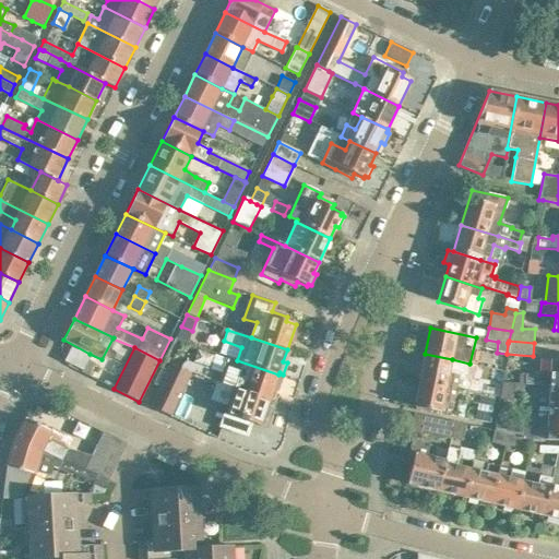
[(425,354),(419,380),(456,388),(479,393),(482,382),(466,379),(470,364),(452,359),(425,354)]
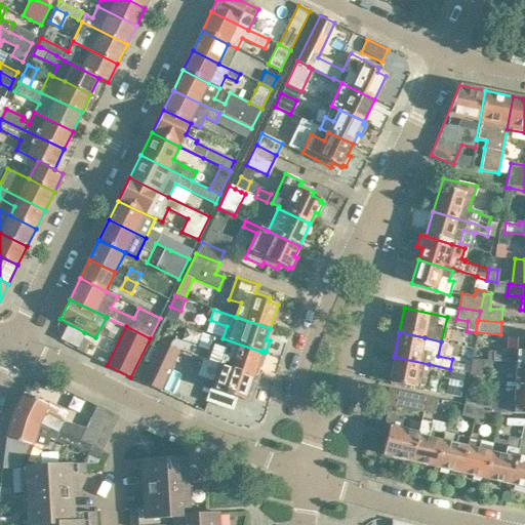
[(171,342),(169,346),(179,351),(203,359),(204,360),(205,360),(219,365),(253,375),(256,366),(259,367),(265,354),(261,353),(261,352),(223,338),(212,335),(207,351),(174,339),(171,342)]
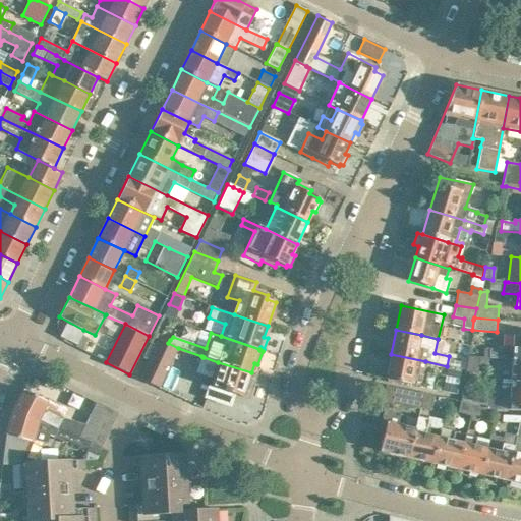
[(489,358),(513,359),(520,359),(520,334),(514,335),(513,347),(504,346),(503,350),(490,349),(489,358)]
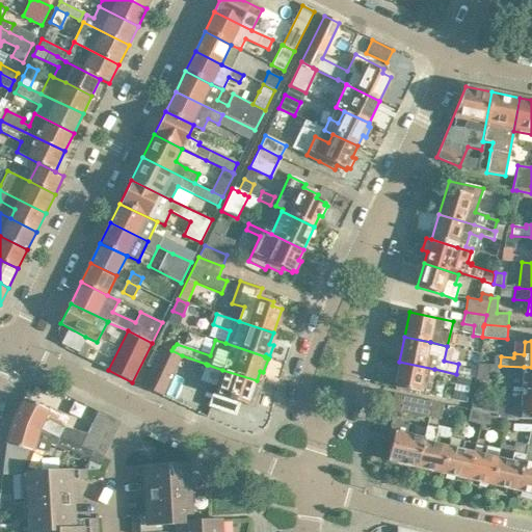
[(152,369),(143,387),(162,396),(182,355),(171,350),(162,346),(152,369)]
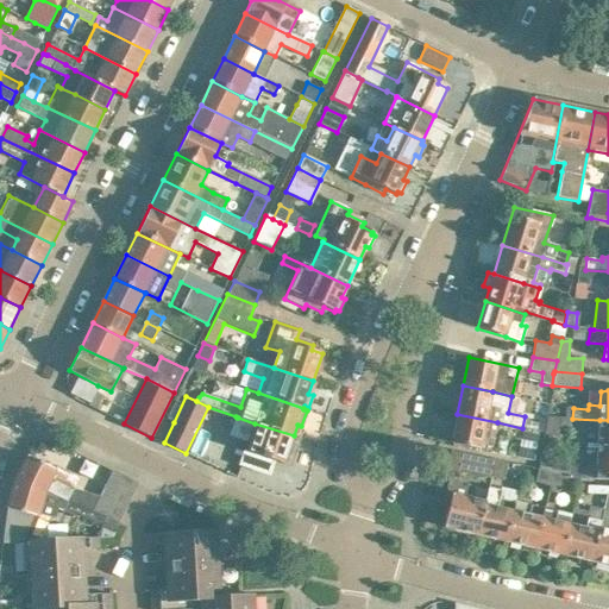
[(457,414),(451,444),(481,450),(495,453),(498,437),(506,438),(507,435),(537,443),(539,432),(531,429),(522,428),(497,422),(457,414)]
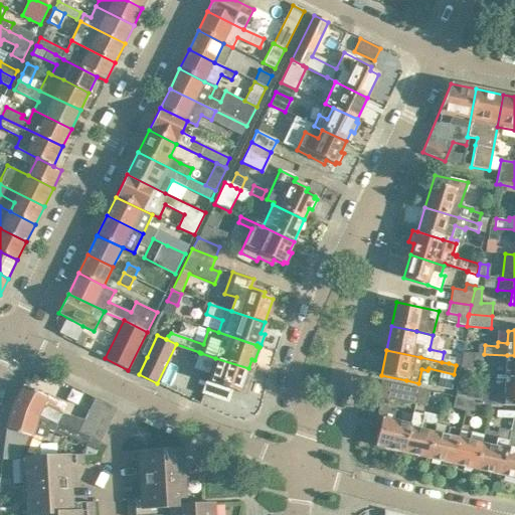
[(200,353),(195,367),(210,373),(203,392),(227,400),(231,389),(232,390),(240,393),(240,392),(240,391),(245,393),(250,380),(245,378),(247,370),(248,368),(215,358),(201,353),(200,353)]
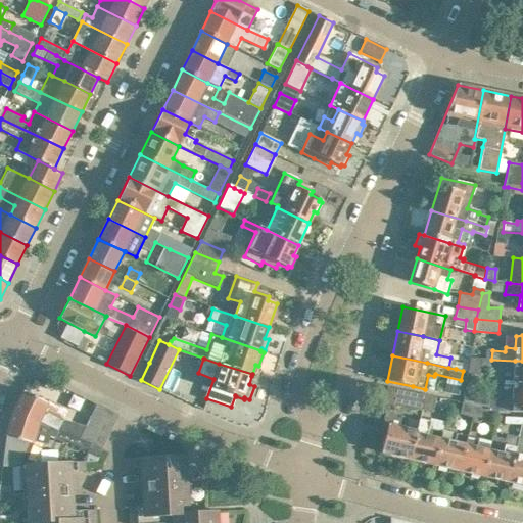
[(467,372),(466,375),(480,374),(481,368),(489,368),(489,360),(469,359),(467,372)]
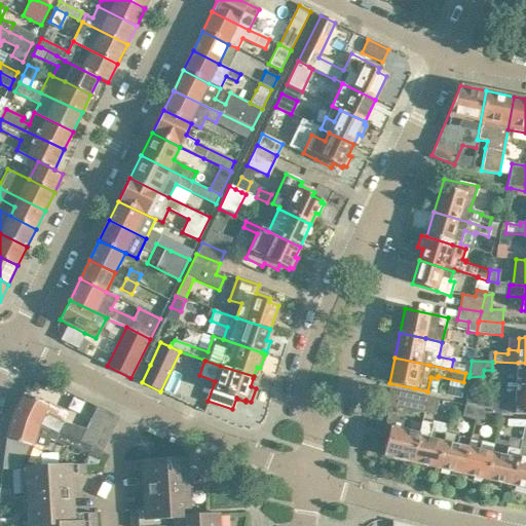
[(517,388),(525,388),(525,363),(518,363),(517,388)]
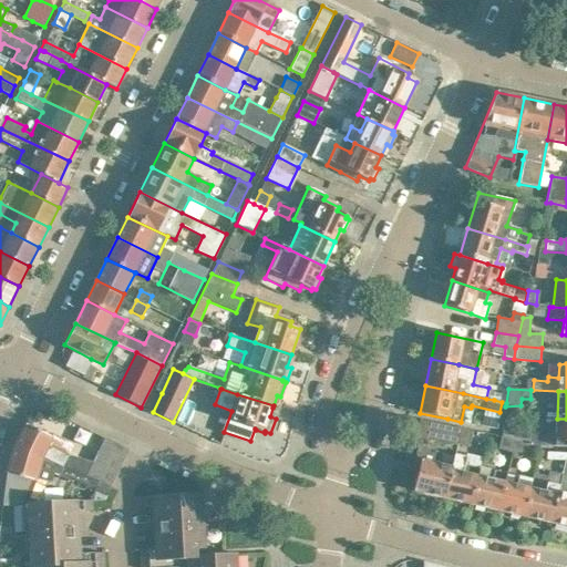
[(487,392),(486,399),(500,401),(501,394),(487,392)]
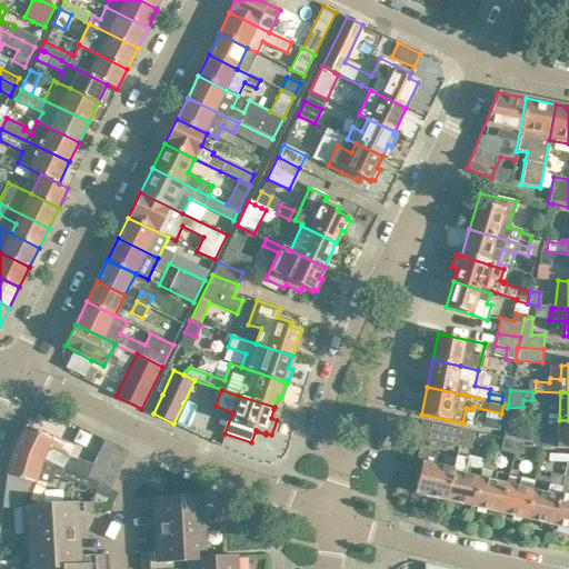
[(551,448),(568,448),(568,420),(559,420),(558,435),(552,435),(551,448)]
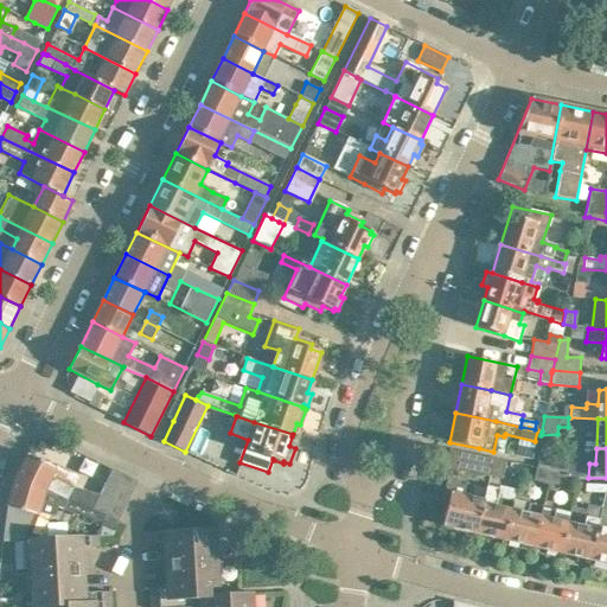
[(449,494),(442,526),(475,534),(486,486),(474,484),(473,486),(467,485),(468,477),(455,473),(457,467),(489,474),(492,458),(449,449),(445,493),(449,494)]
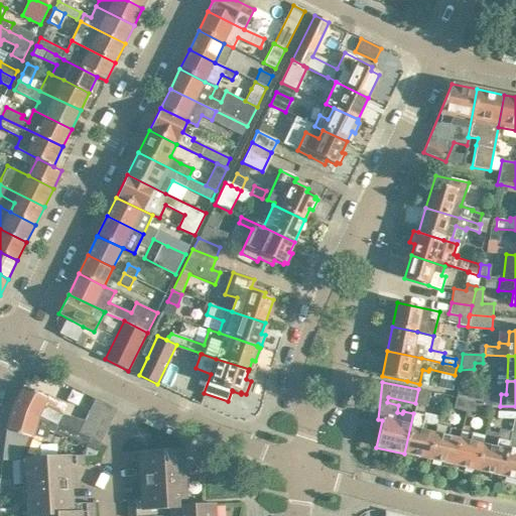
[(57,424),(61,414),(43,406),(47,398),(23,386),(12,407),(57,424)]
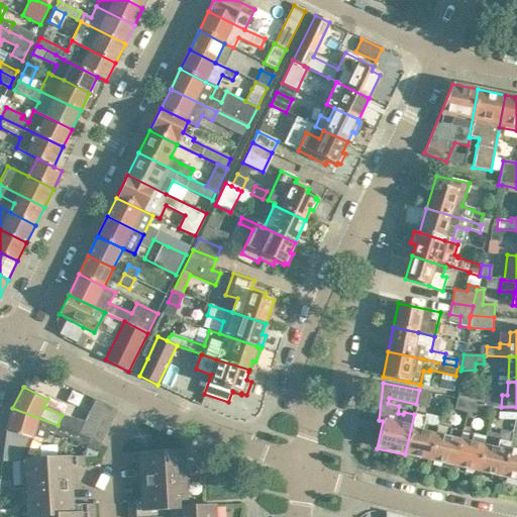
[(419,390),(416,404),(416,405),(427,407),(430,393),(419,390)]
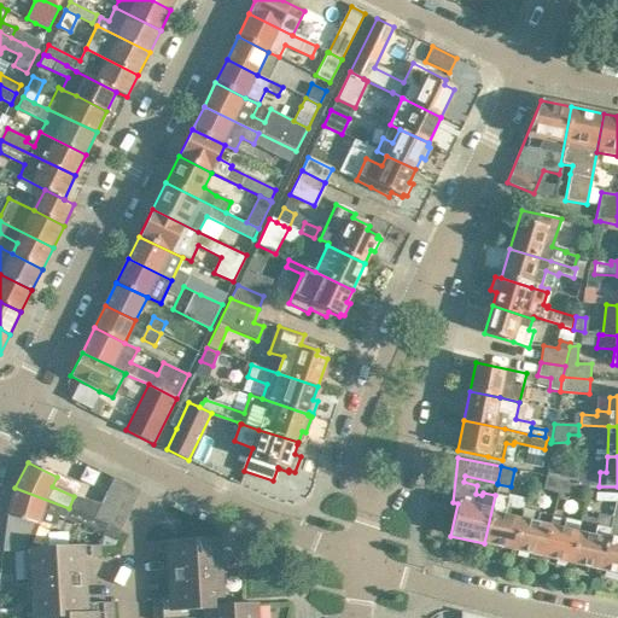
[(547,477),(559,484),(575,484),(578,484),(578,473),(546,472),(546,476),(544,477),(547,477)]
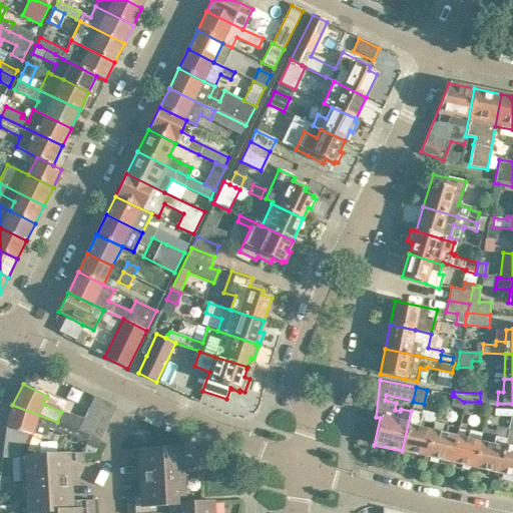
[(492,403),(493,393),(480,392),(480,393),(480,402),(492,403)]
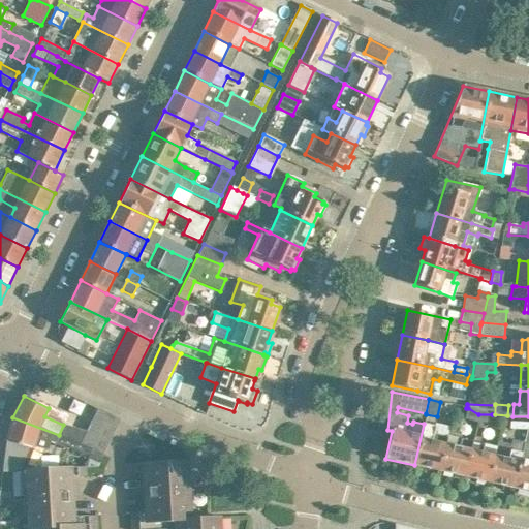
[(465,419),(476,423),(478,414),(468,408),(465,419)]
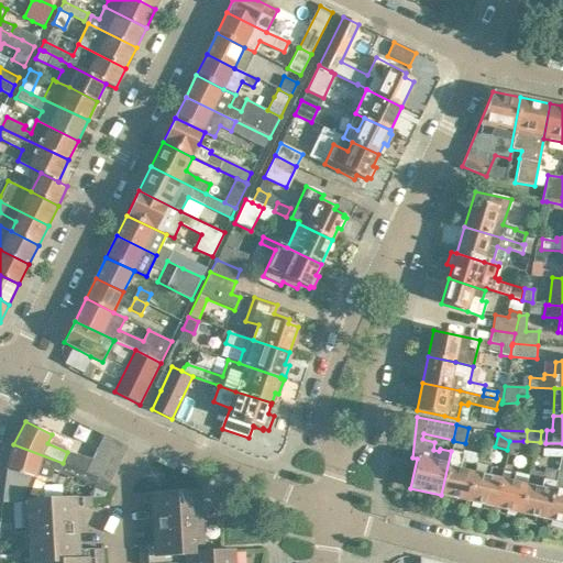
[(86,472),(98,478),(110,485),(128,448),(103,437),(86,472)]
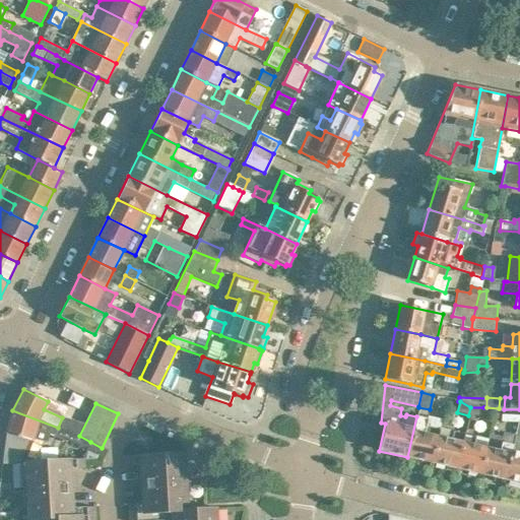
[(483,407),(470,407),(468,415),(482,416),(482,413),(483,407)]
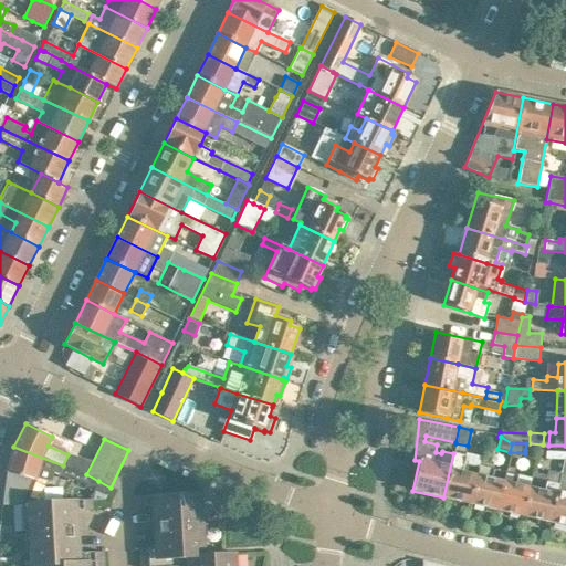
[(2,504),(2,505),(27,505),(27,503),(35,479),(50,482),(53,474),(58,475),(63,465),(13,447),(7,473),(2,504)]
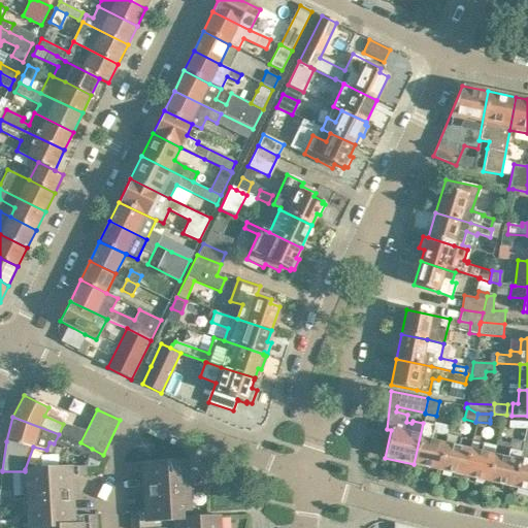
[(431,432),(432,430),(433,425),(423,423),(414,464),(438,470),(446,436),(431,432)]
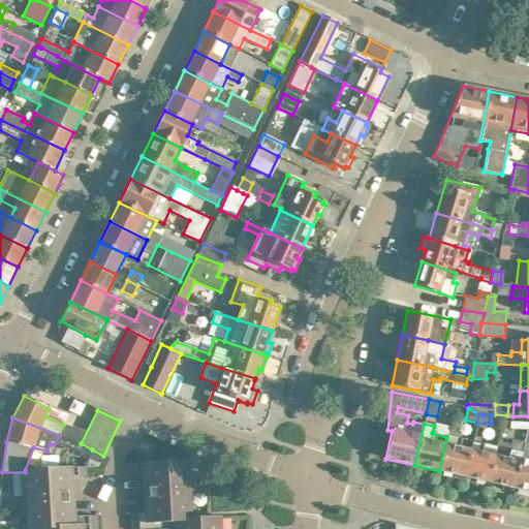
[(446,437),(439,471),(464,476),(472,440),(447,434),(446,437)]
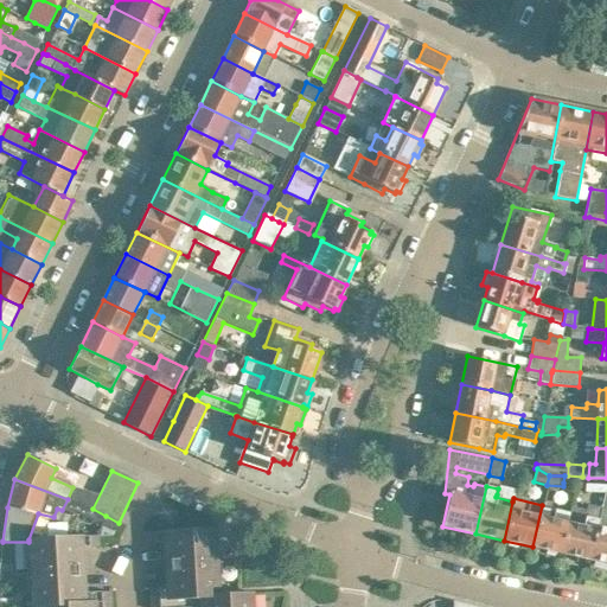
[(542,505),(532,547),(561,554),(570,512),(542,505)]
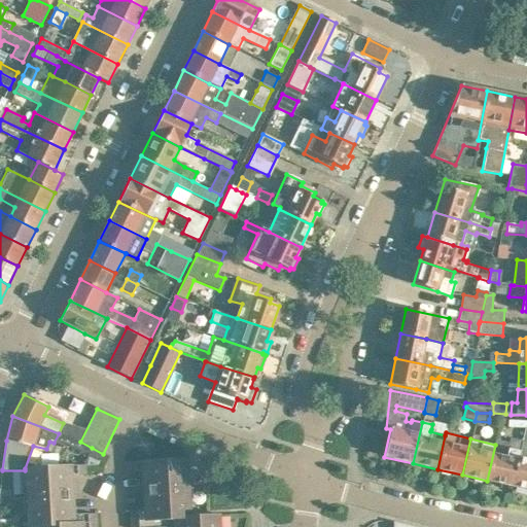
[(495,445),(487,481),(512,486),(520,451),(508,448),(510,445),(496,441),(495,445)]
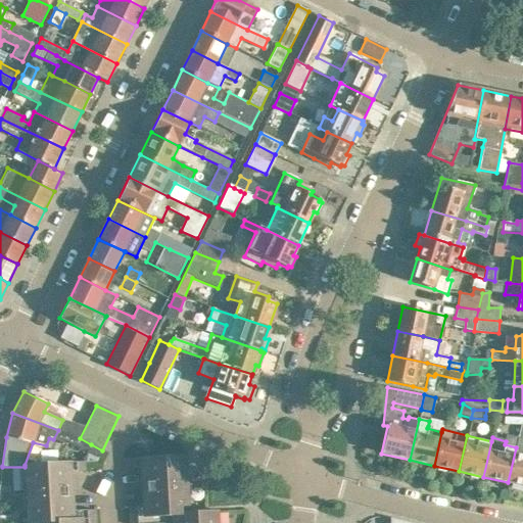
[(516,447),(508,482),(522,485),(522,439),(518,438),(516,447)]
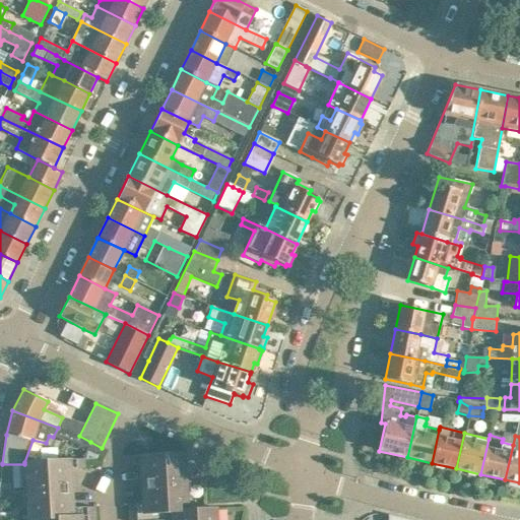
[(83,457),(83,459),(95,459),(102,448),(90,442),(83,457)]
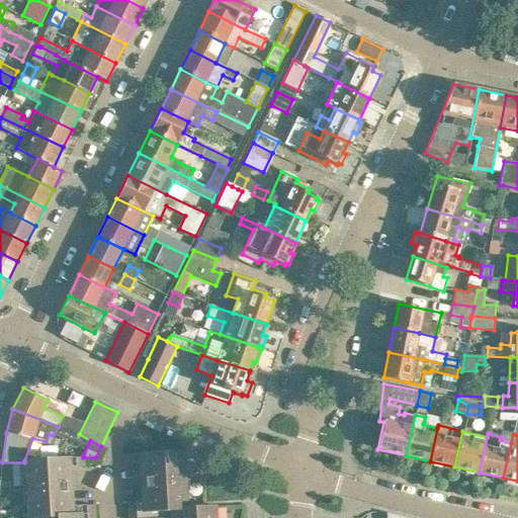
[(184,452),(125,455),(126,464),(139,463),(141,503),(128,504),(128,512),(187,508),(186,491),(184,492),(183,470),(185,470),(184,452)]
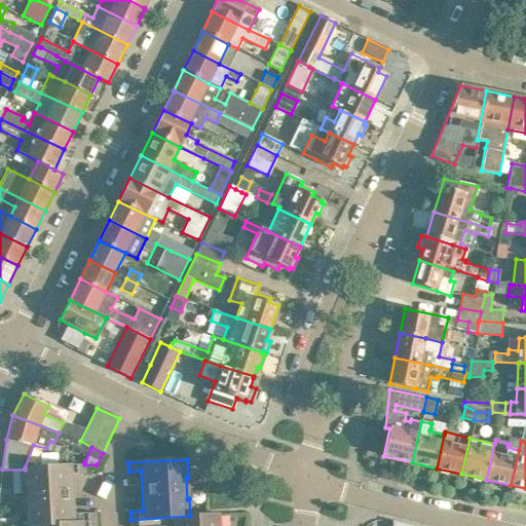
[(84,464),(25,467),(25,470),(26,486),(28,486),(29,508),(27,508),(28,525),(34,525),(36,525),(96,523),(95,513),(74,515),(72,475),(84,474),(84,464)]
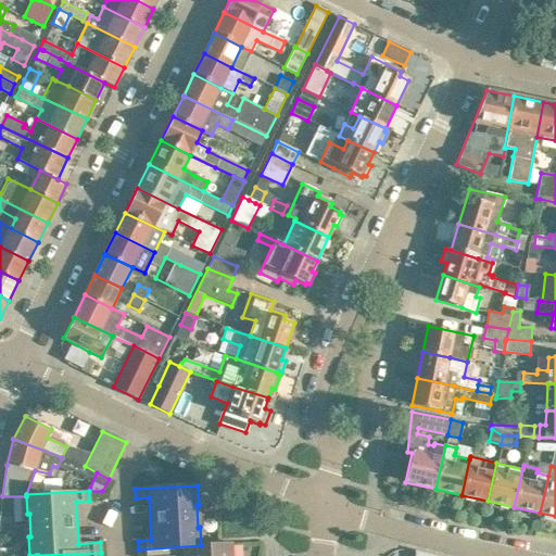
[(201,545),(138,550),(138,555),(231,555),(231,544),(219,545),(201,545)]
